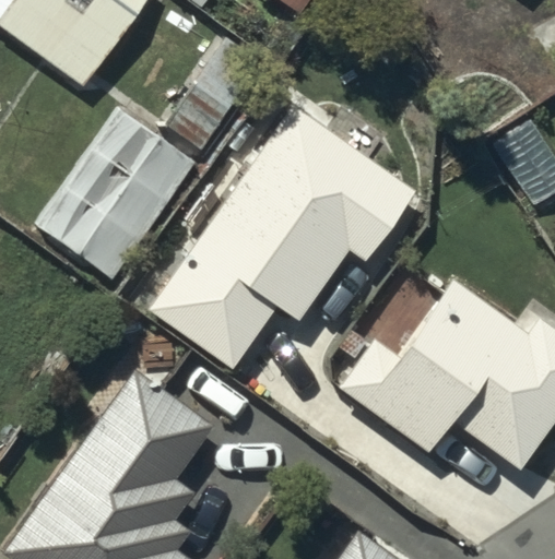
[(0,0),(0,23),(85,83),(143,0),(0,0)]
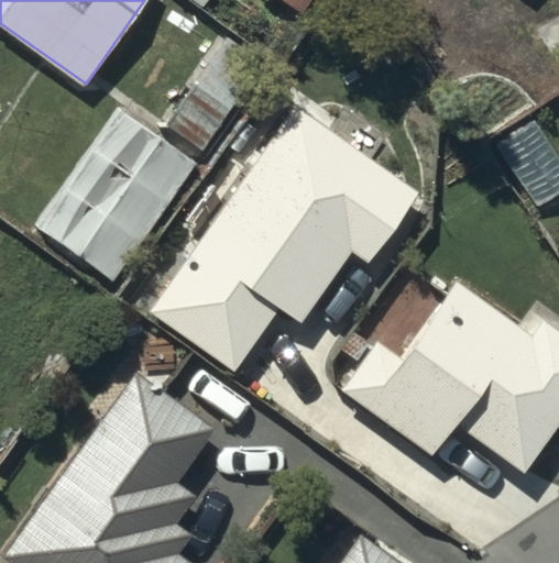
[(310,0),(278,0),(299,15),(310,0)]
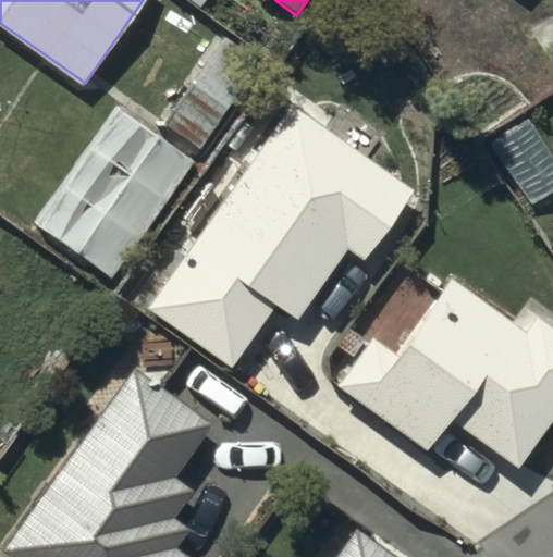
[(260,62),(225,38),(168,126),(203,149),(260,62)]
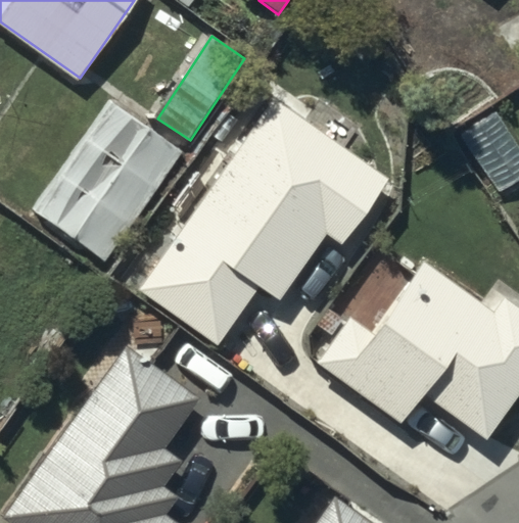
[(277,100),(141,290),(216,348),(258,292),(274,304),(326,236),(343,248),(390,187),(277,100)]
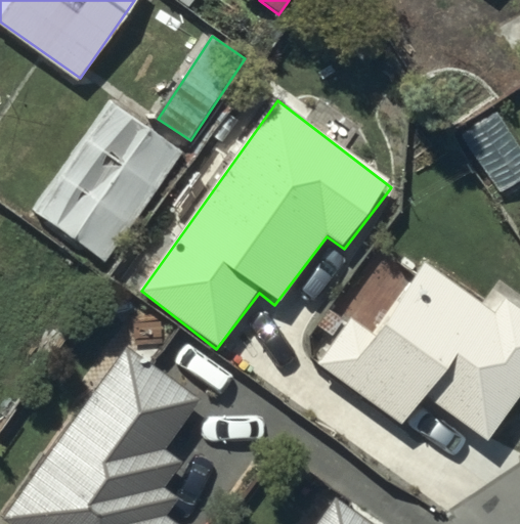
[(180,148),(114,102),(37,214),(104,260),(180,148)]
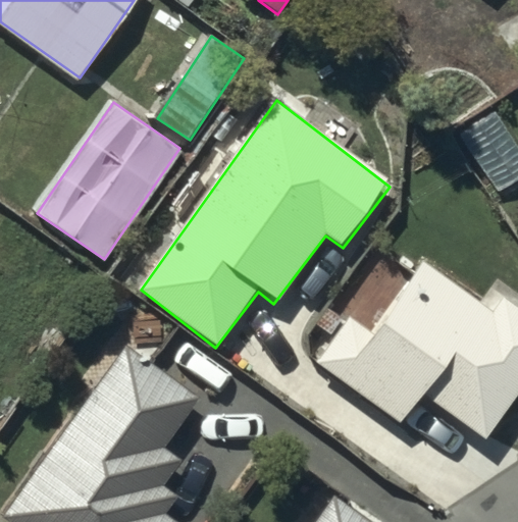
[(517,142),(499,113),(464,136),(501,190),(517,178),(517,142)]
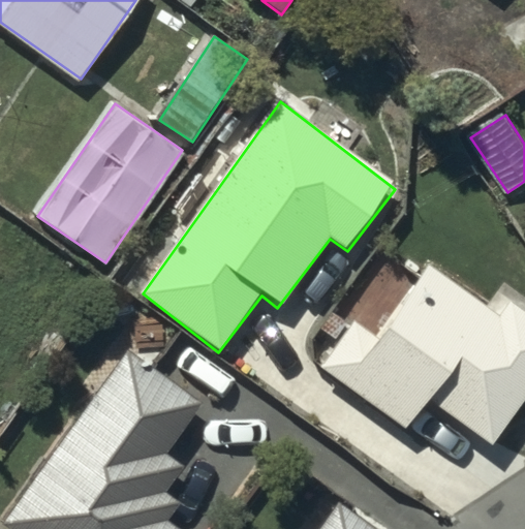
[(492,446),(524,400),(524,314),(495,294),(488,305),(427,265),(379,336),(339,309),(325,331),(338,340),(318,369),(410,430),(428,404),(492,446)]
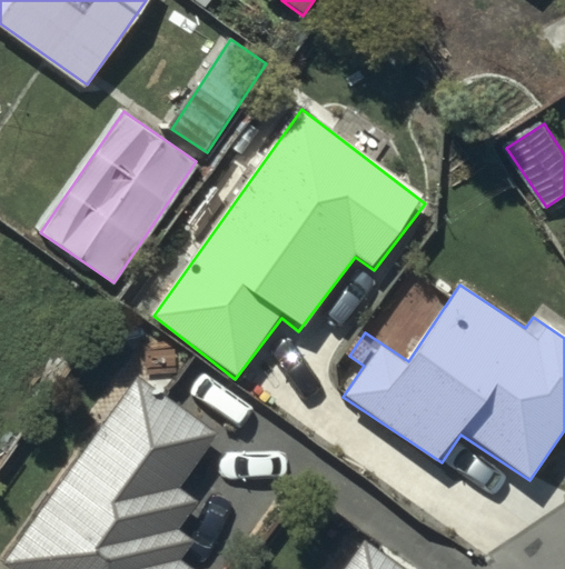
[(135,380),(1,565),(7,568),(185,568),(176,562),(191,539),(179,530),(198,503),(178,490),(215,438),(135,380)]
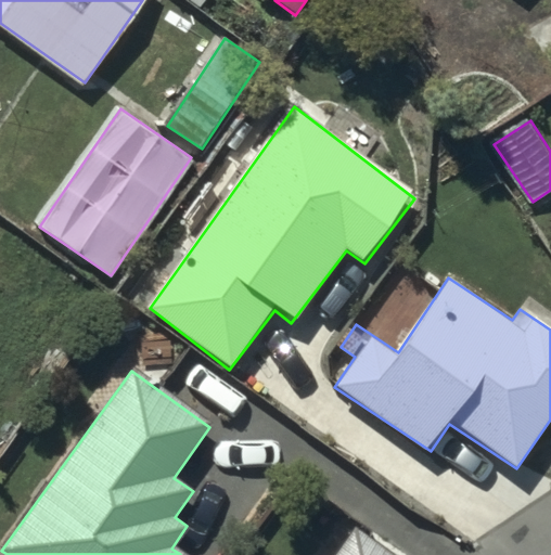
[(392,554),(353,527),(332,554),(392,554)]
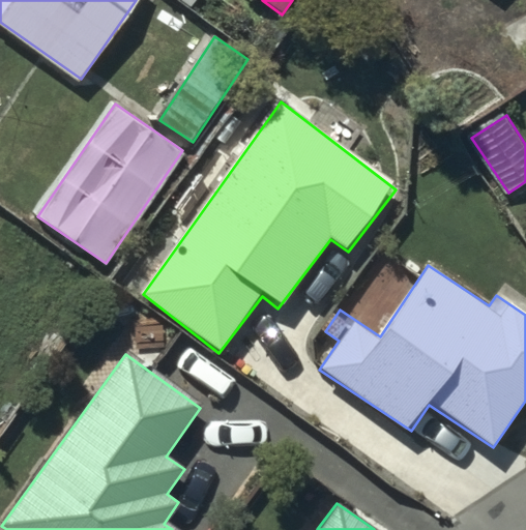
All buildings are outlined.
